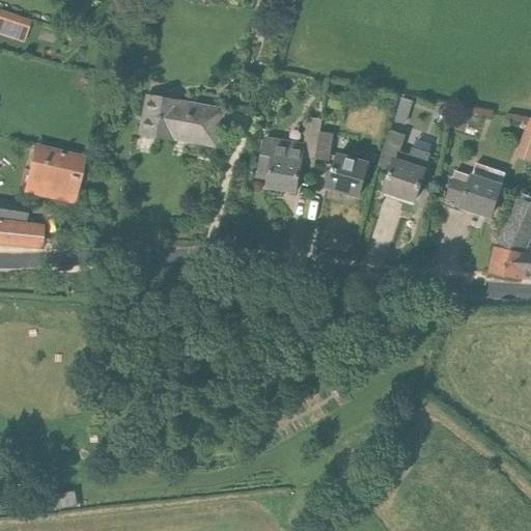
[(294,0),(279,0),(277,8),(289,12),(294,0)]
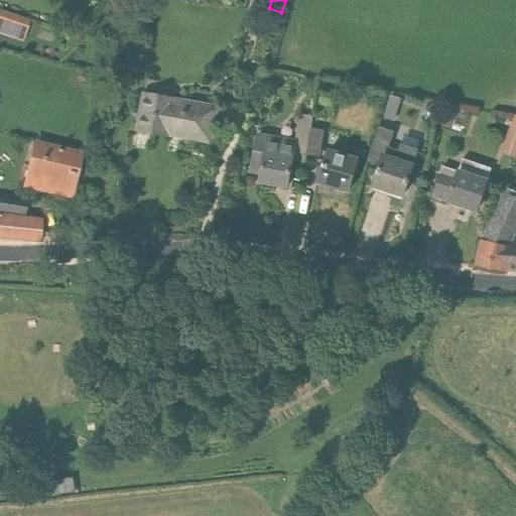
[(16,16),(9,37),(22,41),(29,20),(16,16)]
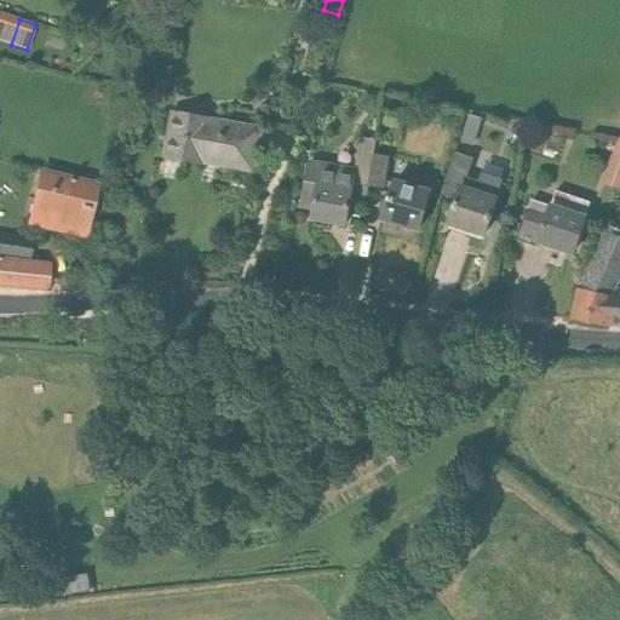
[(378,112),(382,102),(373,95),(363,97),(361,107),(368,114),(378,112)]
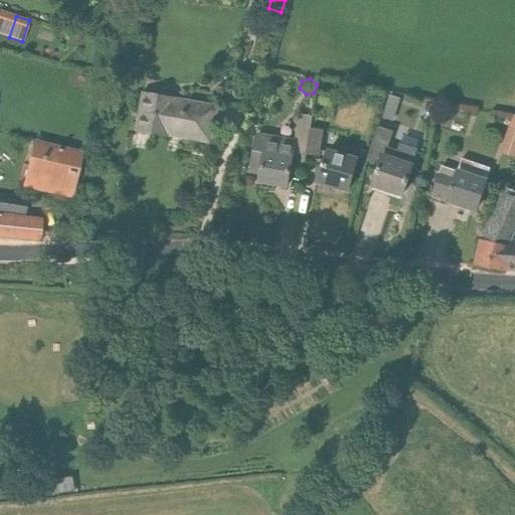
[(211,137),(217,107),(143,93),(137,130),(168,135),(169,129),(211,137)]
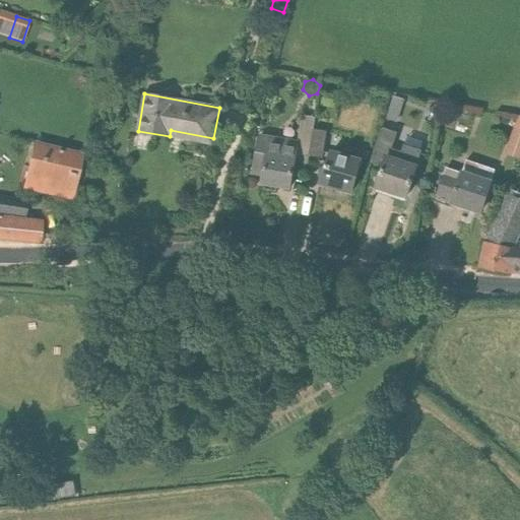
[(386,119),(397,122),(400,112),(389,108),(386,119)]
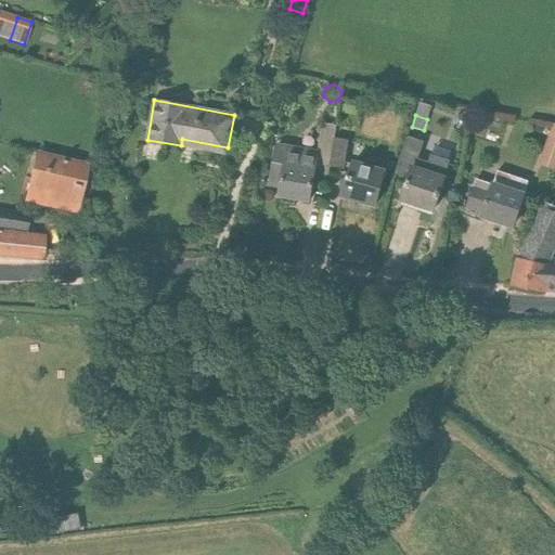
[(554,124),(552,124),(545,141),(554,144),(554,124)]
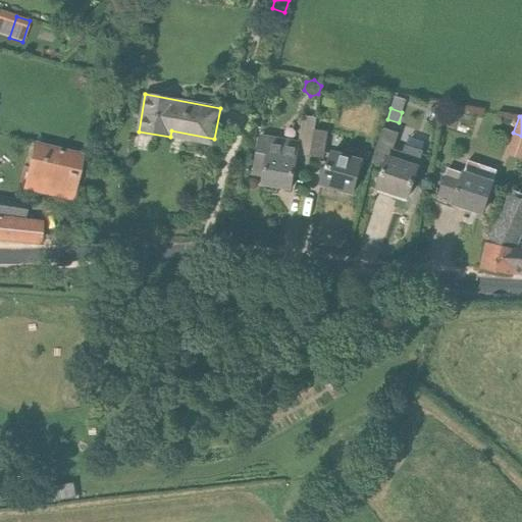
[(407,198),(411,186),(412,186),(418,167),(401,161),(403,153),(393,149),(398,133),(384,128),(372,163),(384,167),(377,188),(407,198)]
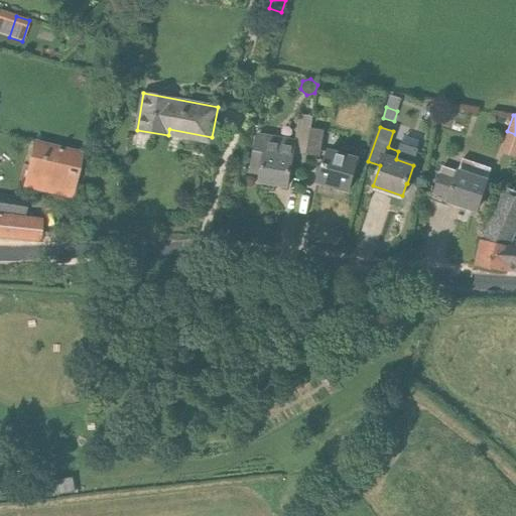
[(310,129),(306,154),(320,156),(321,150),(325,131),(323,131),(312,129),(310,129)]
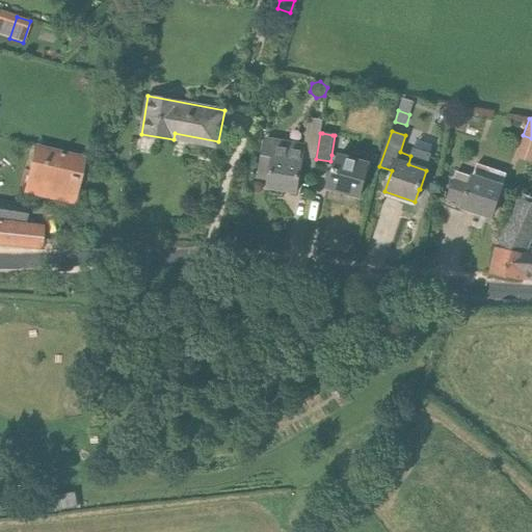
[(296,192),(302,159),(304,143),(266,137),(259,178),(269,180),(267,188),(296,192)]
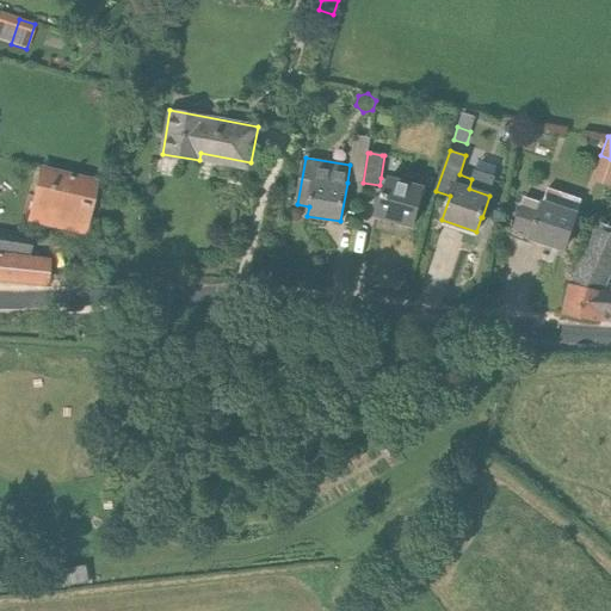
[(84,235),(97,181),(39,167),(26,222),(84,235)]
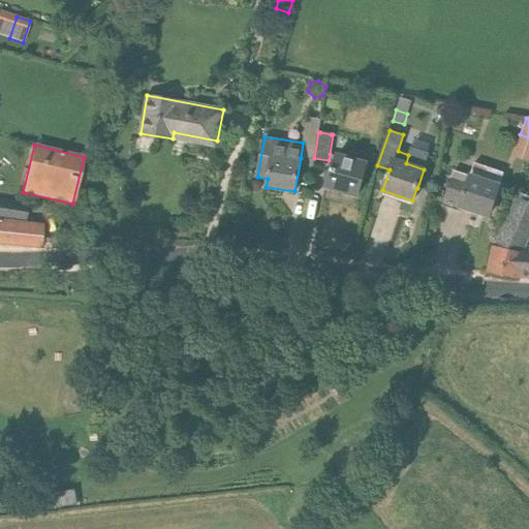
[(366,165),(330,154),(329,160),(314,158),(313,166),(330,172),(325,187),(356,196),(366,165)]
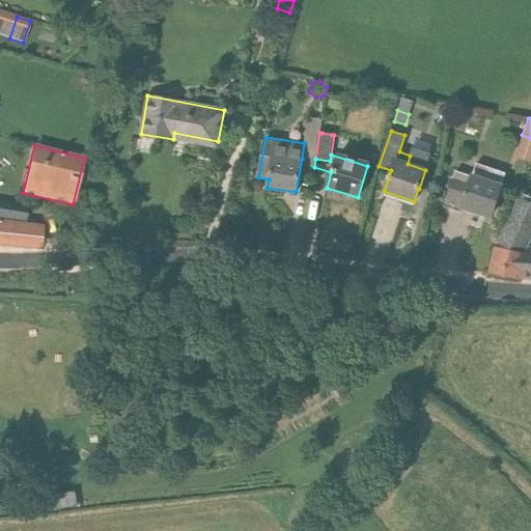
[(491,216),(501,186),(505,174),(476,164),(472,176),(471,176),(457,172),(448,199),(462,204),(462,206),(491,216)]
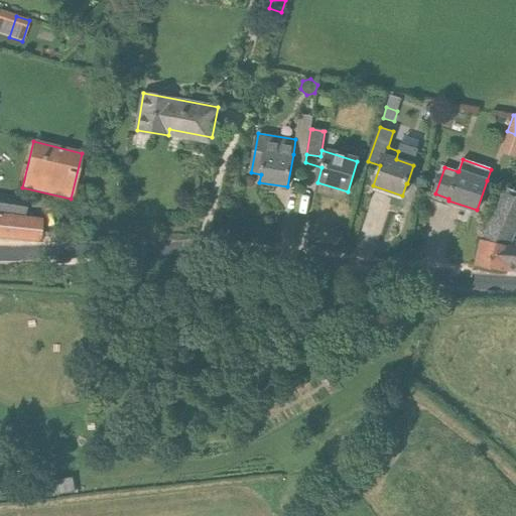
[(515,242),(510,242),(515,228),(515,195),(508,191),(506,195),(486,238),(482,241),(476,266),(505,272),(506,269),(515,269),(515,242)]
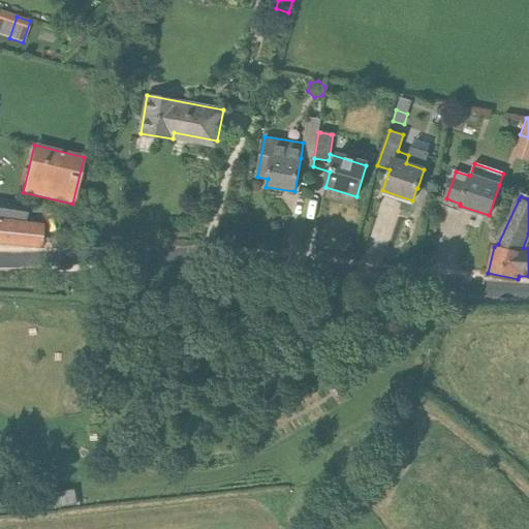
[(0,198),(0,220),(25,224),(27,204),(0,198)]
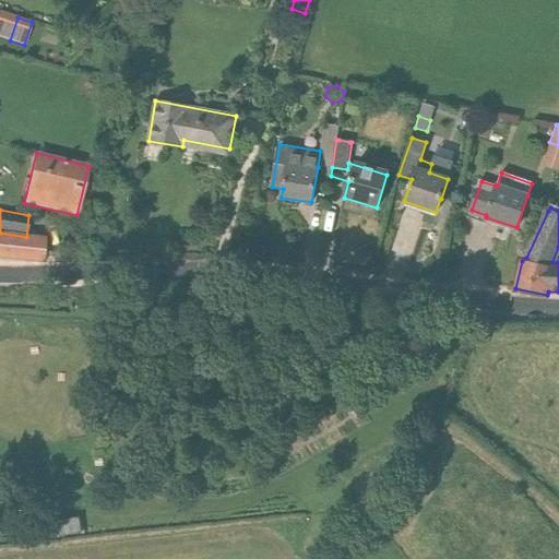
[(44,239),(26,237),(0,233),(0,256),(42,260),(44,239)]
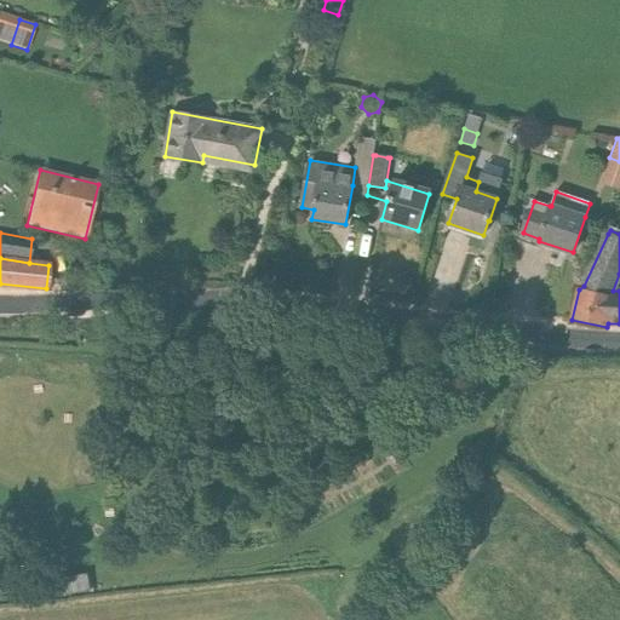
[(72,274),(86,274),(86,263),(72,263),(72,274)]
